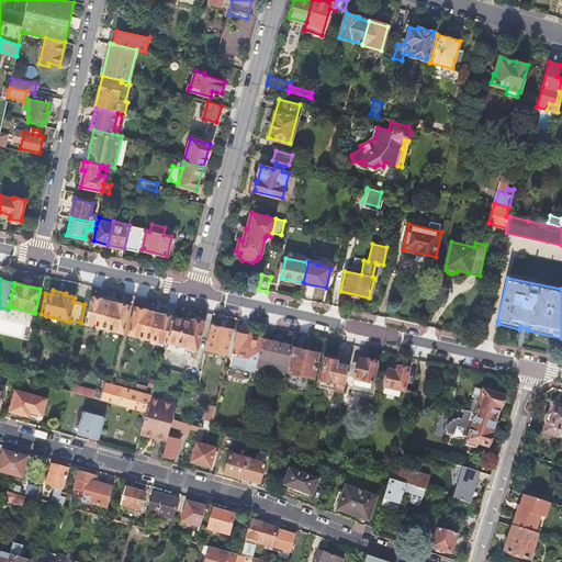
[(110,303),(91,298),(86,323),(103,327),(110,303)]
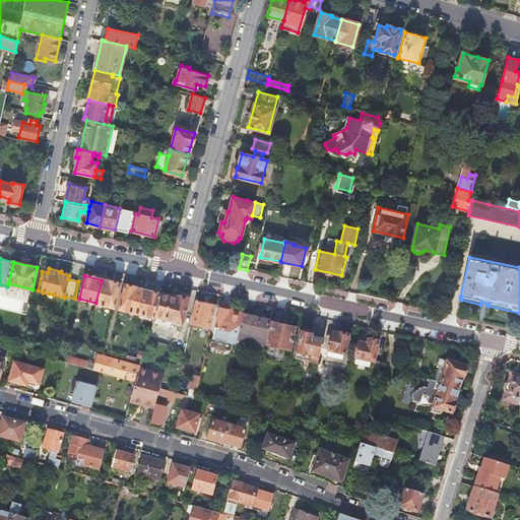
[(120,284),(102,280),(95,303),(114,308),(120,284)]
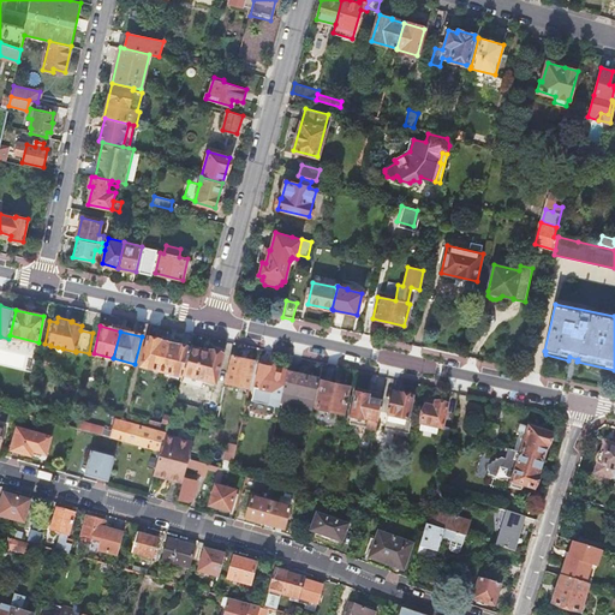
[(141,365),(162,371),(169,344),(148,339),(141,365)]
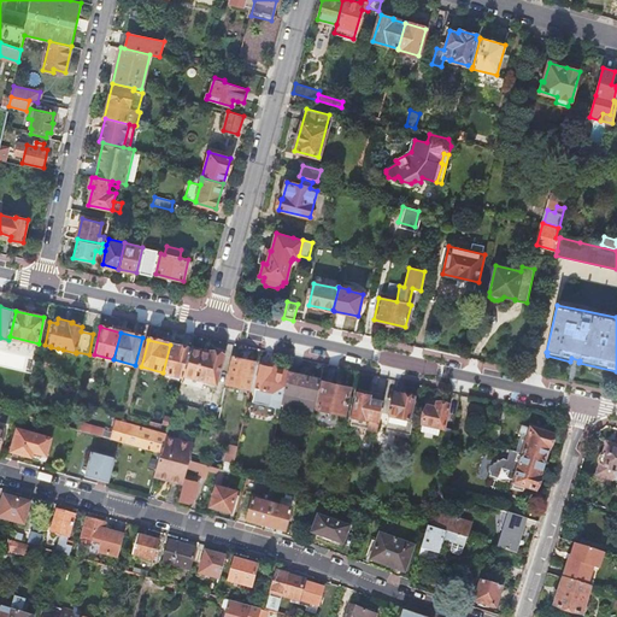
[(163,372),(183,377),(183,375),(191,350),(170,345),(163,372)]
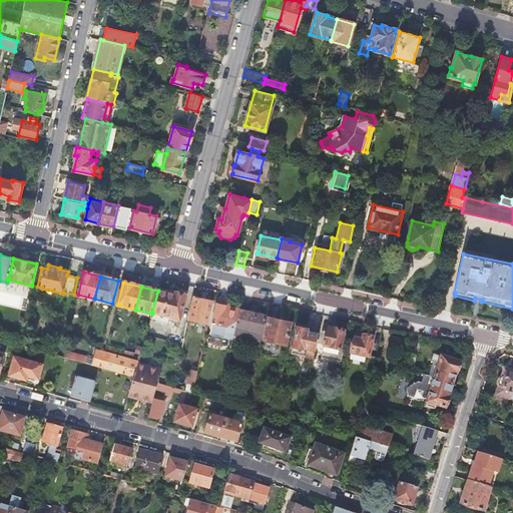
[(172,294),(158,290),(158,291),(152,312),(179,319),(185,297),(184,296),(173,293),(172,294)]
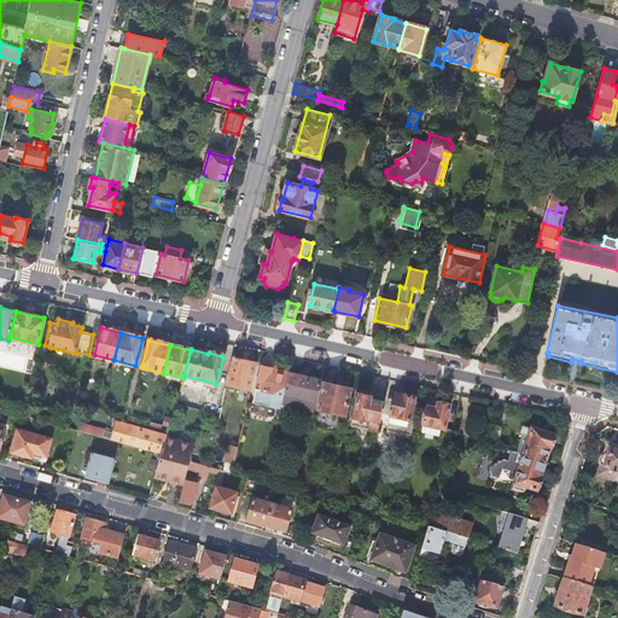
[(257,363),(233,359),(227,385),(243,389),(242,392),(250,395),(257,363)]
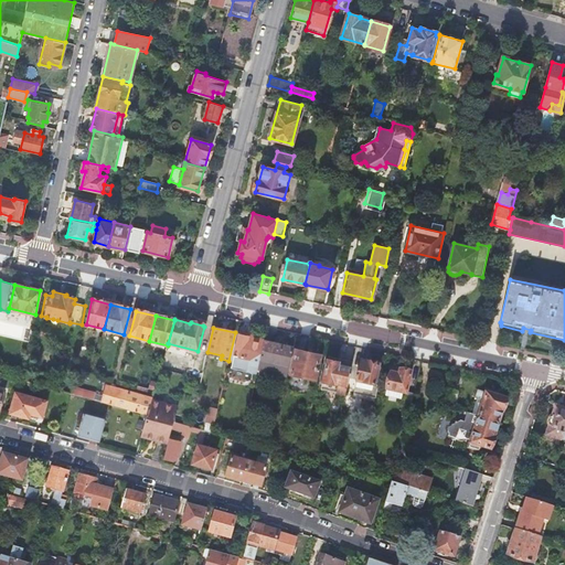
[(264,341),(259,340),(238,336),(232,369),(252,373),(256,374),(258,369),(264,341)]
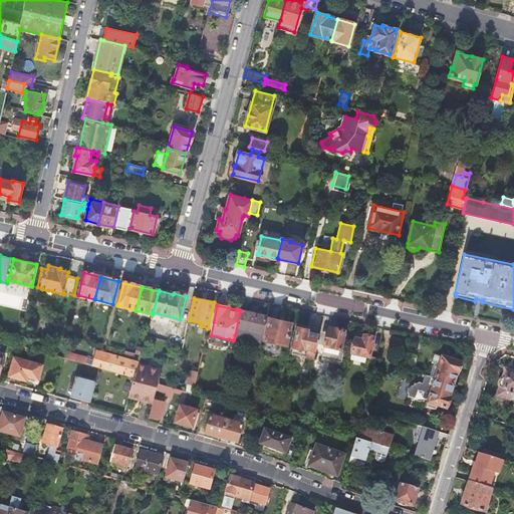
[(268,316),(240,310),(235,335),(262,342),(268,316)]
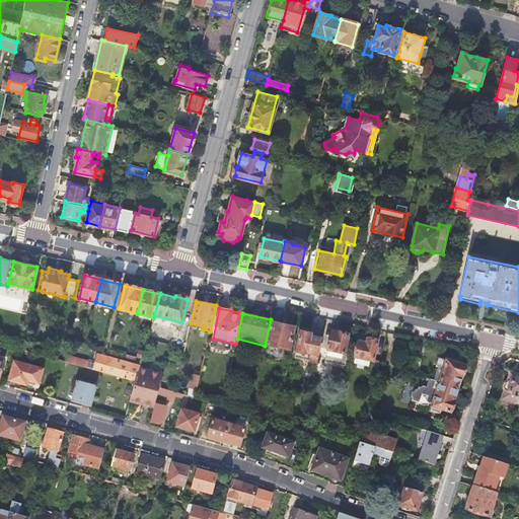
[(273,320),(268,343),(290,348),(295,325),(273,320)]
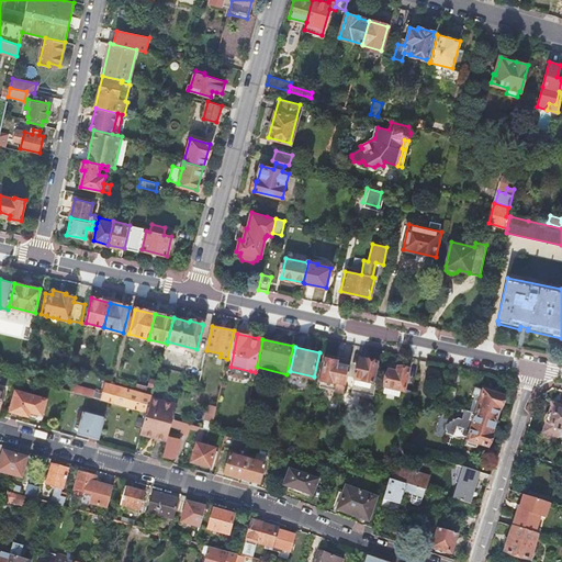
[(350,363),(351,359),(327,353),(326,358),(350,363)]
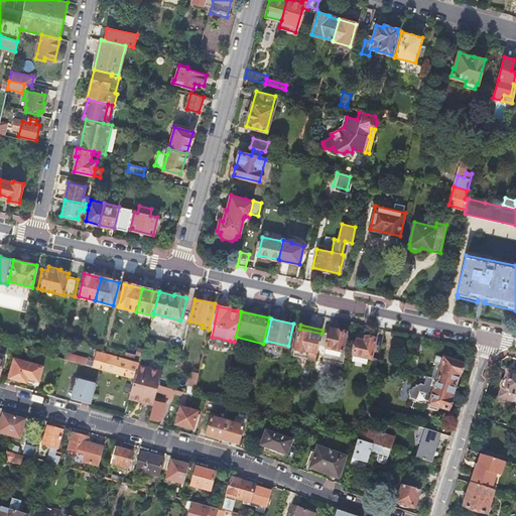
[(347,332),(331,328),(326,349),(342,353),(347,332)]
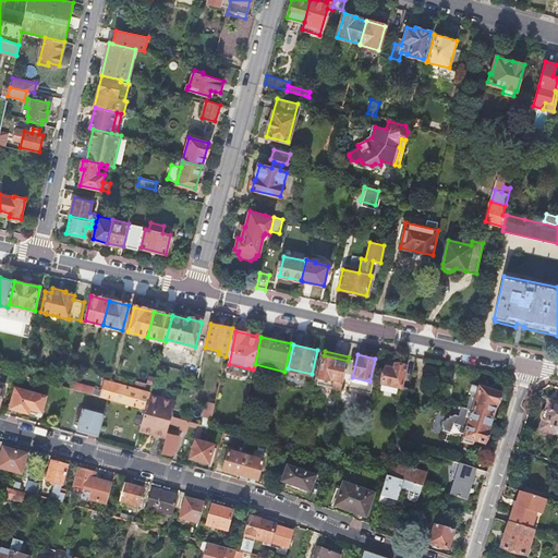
[(332,386),(341,388),(348,361),(324,355),(319,376),(330,378),(329,380),(334,381),(332,386)]
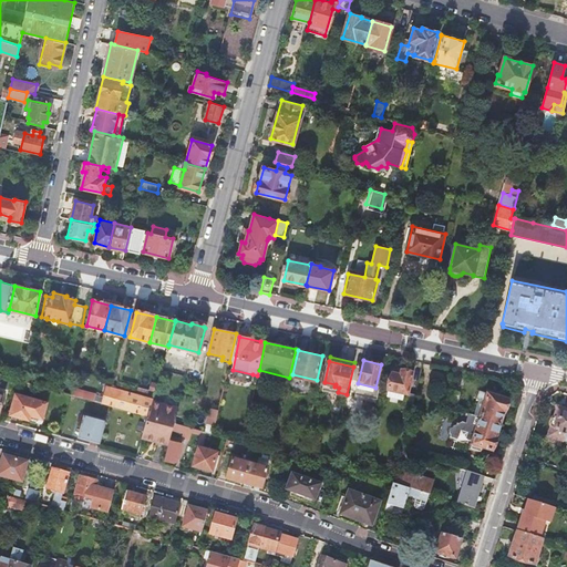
[(408,392),(409,392),(413,371),(401,368),(401,370),(400,373),(393,371),(389,388),(405,391),(408,392)]
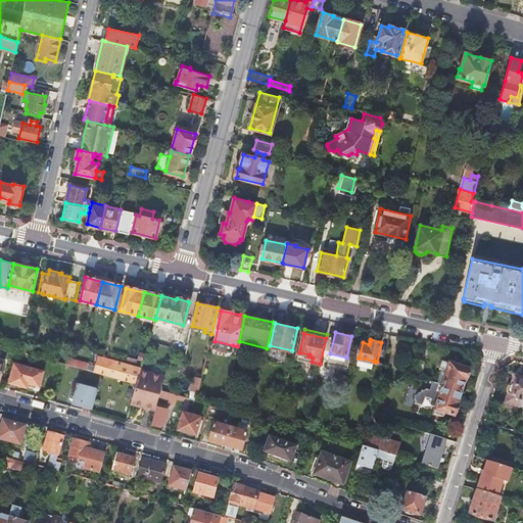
[(137,360),(144,362),(145,355),(139,353),(137,360)]
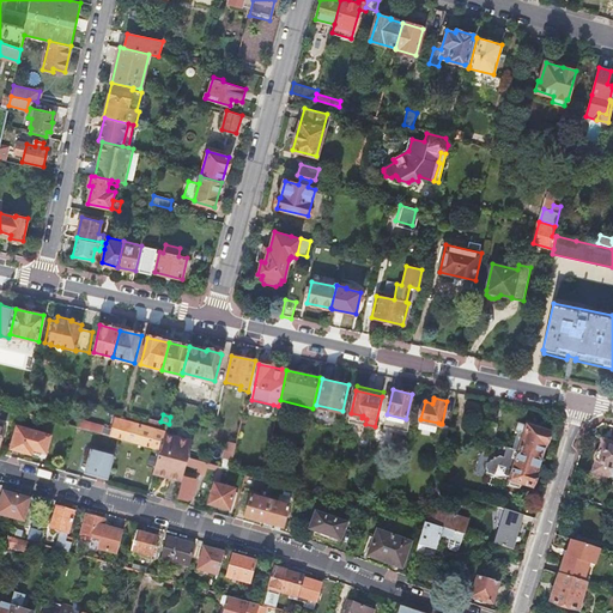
[(161,450),(165,435),(167,431),(114,418),(111,430),(108,430),(107,436),(159,450),(161,450)]
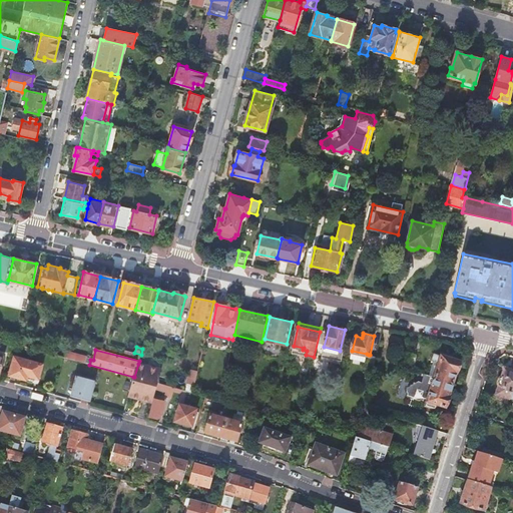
[(367,354),(352,351),(351,358),(365,361),(367,354)]
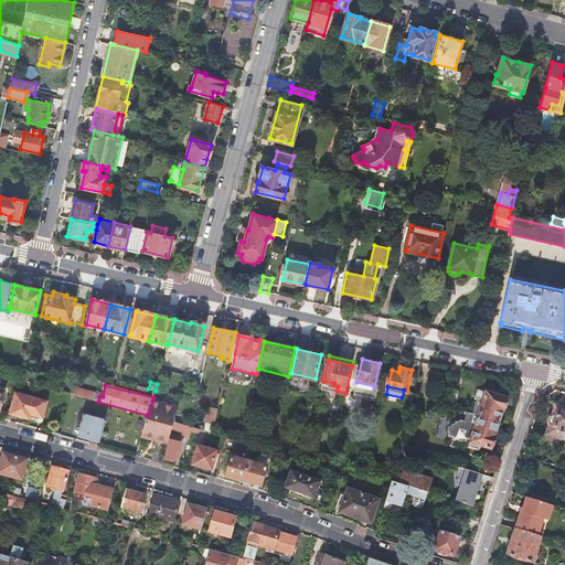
[(458,391),(449,388),(445,405),(455,408),(458,391)]
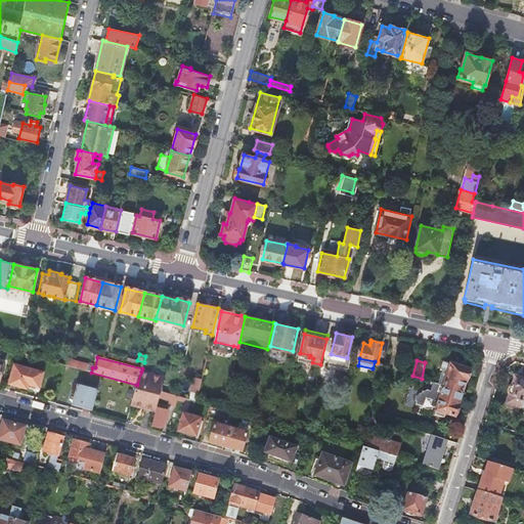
[(79,362),(77,368),(86,370),(88,365),(79,362)]
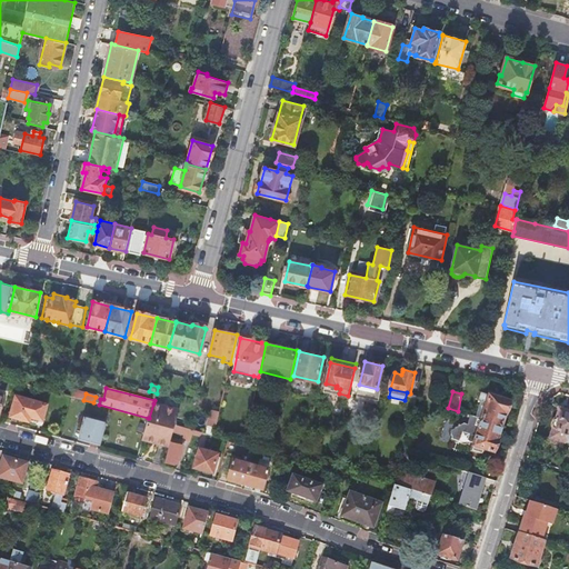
[(482,402),(478,417),(482,419),(503,425),(510,402),(500,399),(490,396),(480,393),(478,401),(482,402)]
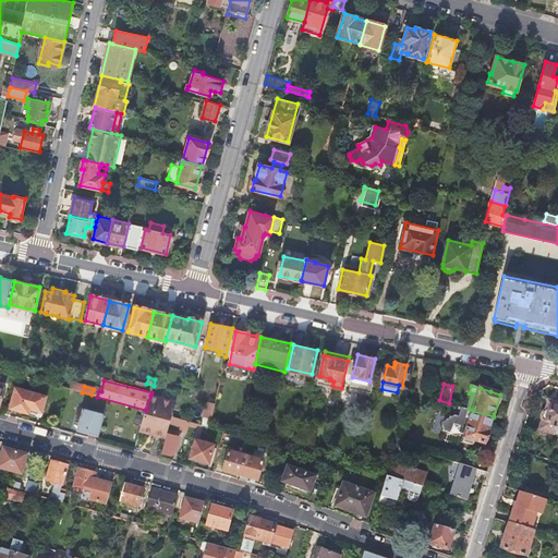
[(399,399),(407,400),(409,392),(400,390),(399,399)]
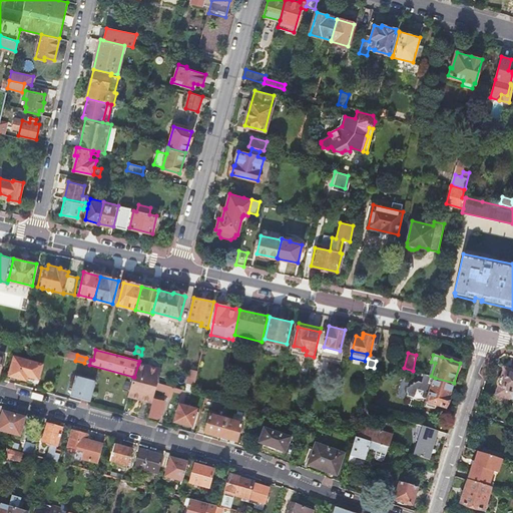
[(15,360),(10,379),(27,383),(28,379),(39,382),(43,368),(15,360)]
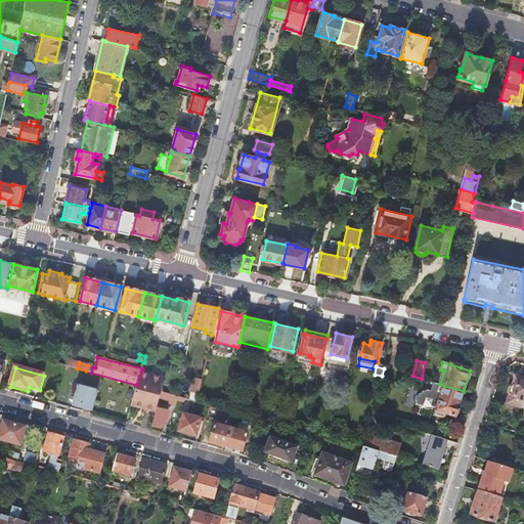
[(142,386),(162,391),(165,378),(141,372),(137,385),(142,386)]
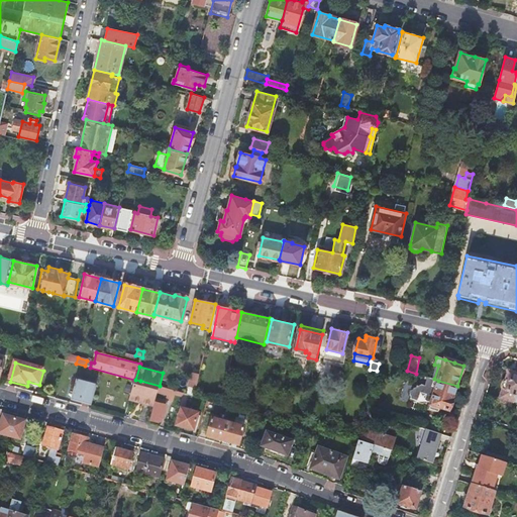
[(196,389),(199,376),(193,374),(190,387),(196,389)]
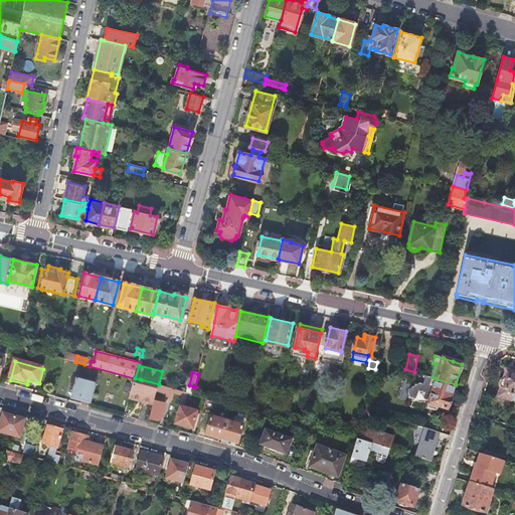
[(498,397),(513,402),(514,402),(514,396),(514,372),(514,373),(514,375),(506,372),(498,397)]
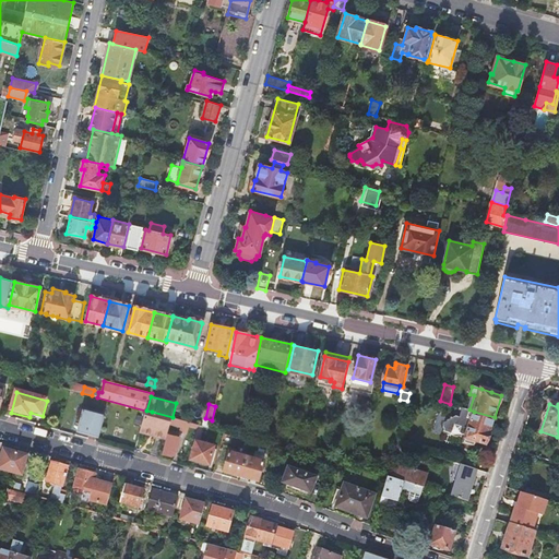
[(495,417),(474,412),(470,409),(463,408),(461,417),(456,416),(453,417),(451,417),(451,418),(448,420),(448,421),(445,423),(444,427),(445,429),(444,431),(452,433),(453,436),(458,437),(460,436),(462,437),(463,435),(467,436),(466,438),(476,441),(486,444),(495,417)]
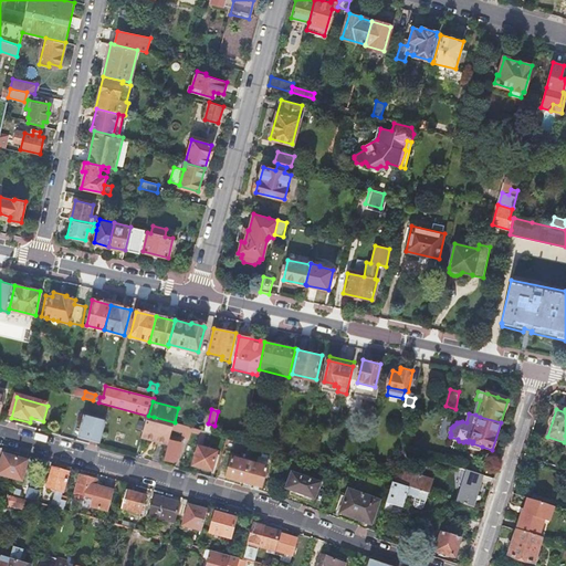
[(90,435),(88,438),(100,441),(105,421),(84,416),(80,432),(90,435)]
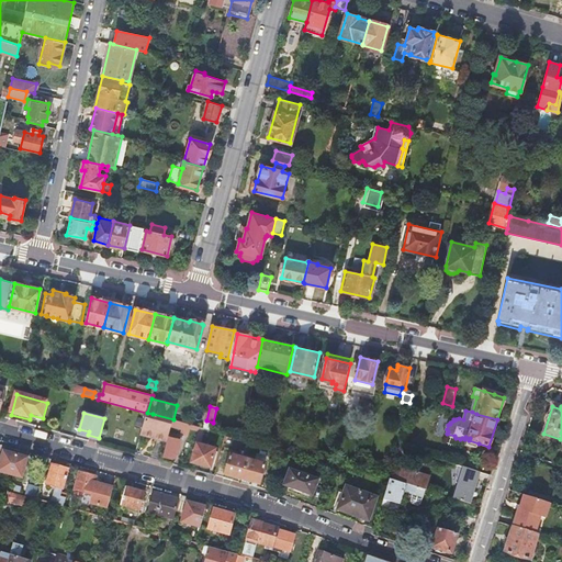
[(171,426),(173,419),(153,414),(147,413),(146,413),(141,434),(150,437),(155,438),(167,441),(169,433),(171,426)]
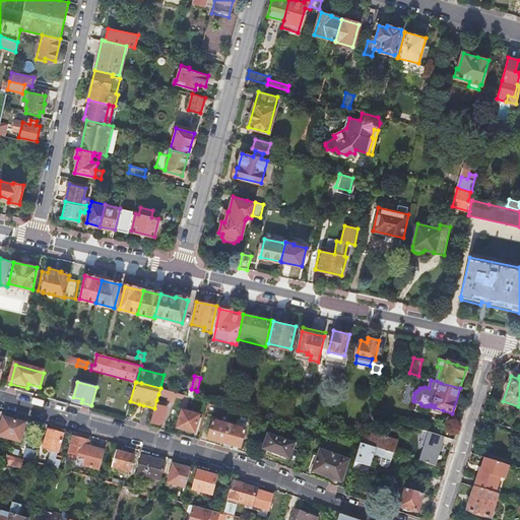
[(184,397),(185,395),(164,389),(160,388),(158,394),(169,397),(168,401),(174,403),(176,395),(184,397)]
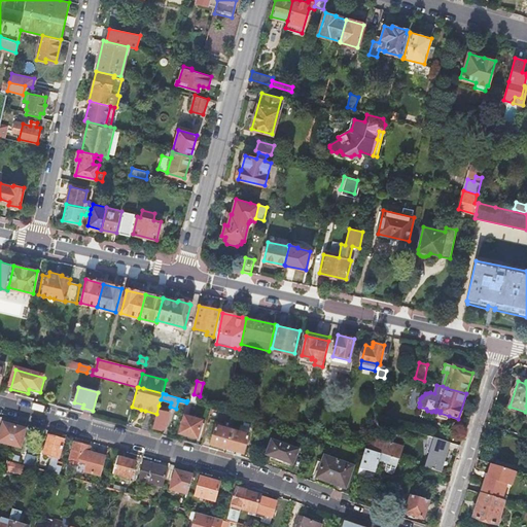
[(156,414),(153,427),(165,430),(166,425),(167,425),(170,412),(166,411),(166,408),(159,406),(156,414)]
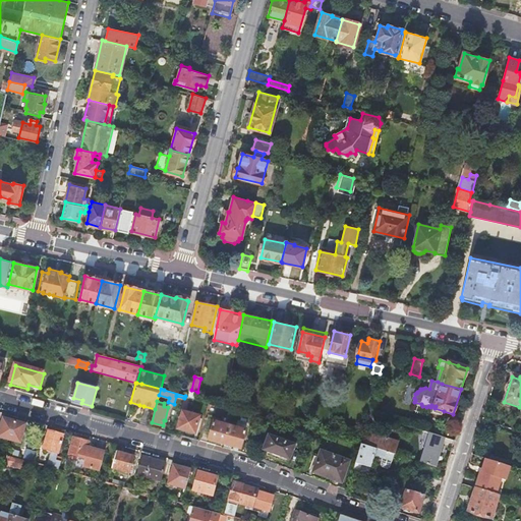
[(178,427),(195,432),(200,415),(183,410),(178,427)]
